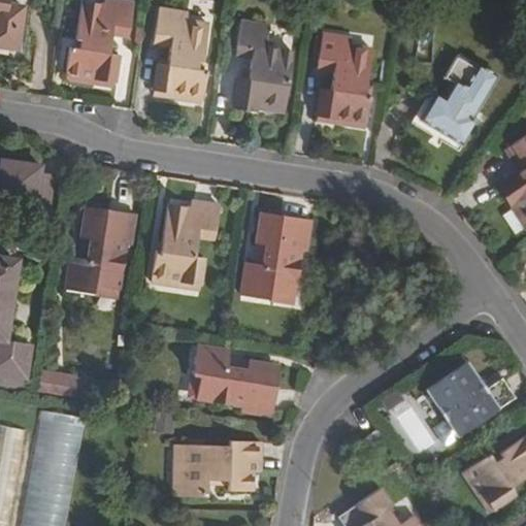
[(0,0),(0,46),(19,50),(25,8),(8,6),(8,0),(0,0)]
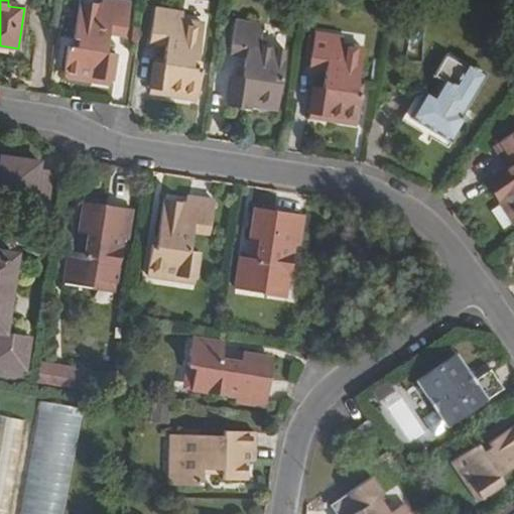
[(93,75),(112,77),(116,54),(106,52),(109,33),(126,31),(130,3),(112,0),(102,0),(101,6),(80,3),(74,40),(78,40),(77,48),(73,48),(67,47),(62,78),(92,82),(93,75)]
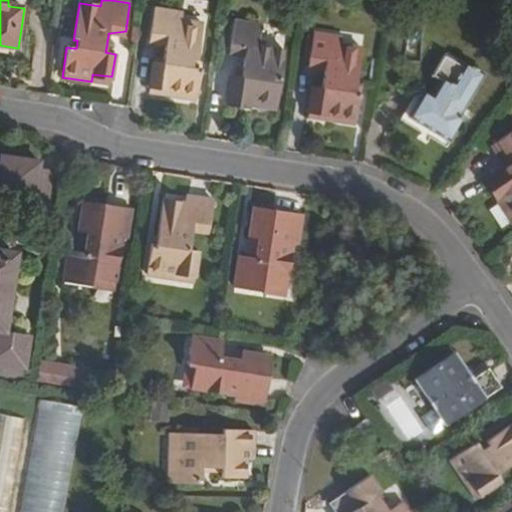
[(194,61),(197,61),(203,24),(182,21),(183,14),(157,10),(152,38),(167,44),(164,65),(154,64),(151,85),(170,89),(169,95),(197,100),(202,71),(196,69),(193,69),(194,61)]
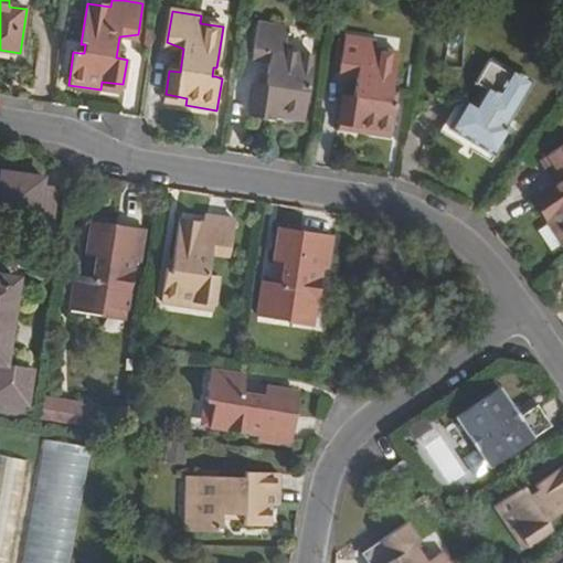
[(258,24),(254,55),(272,62),(268,87),(254,85),(250,115),(275,118),(276,110),(306,115),(314,57),(284,53),(287,29),(258,24)]
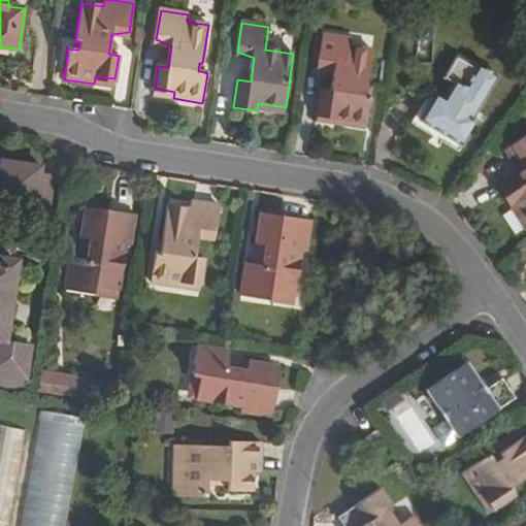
[(365,97),(367,87),(372,51),(350,47),(351,38),(323,34),(319,62),(334,70),(332,91),(323,90),(320,113),(338,116),(337,124),(366,128),(371,97),(365,97)]
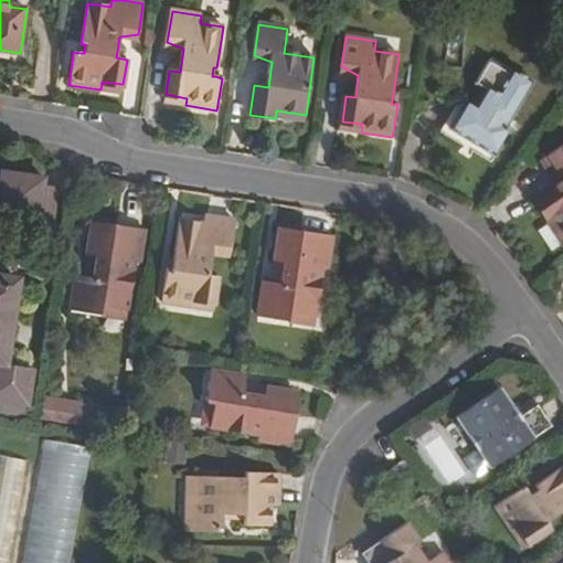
[(509,110),(513,114),(537,75),(517,63),(511,73),(491,61),(477,83),(486,88),(475,106),(466,102),(452,128),(496,156),(511,127),(507,125),(502,123),(509,110)]
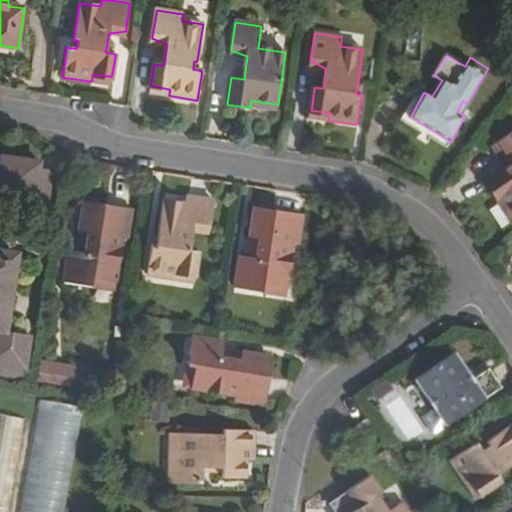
[(110,84),(111,76),(92,74),(91,81),(110,84)]
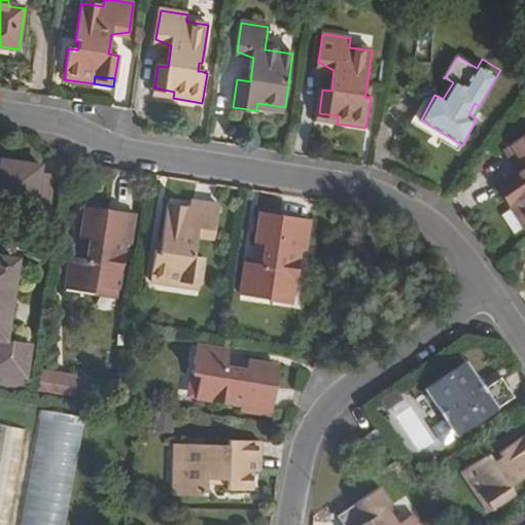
[(174,92),(154,88),(153,96),(173,98),(174,92)]
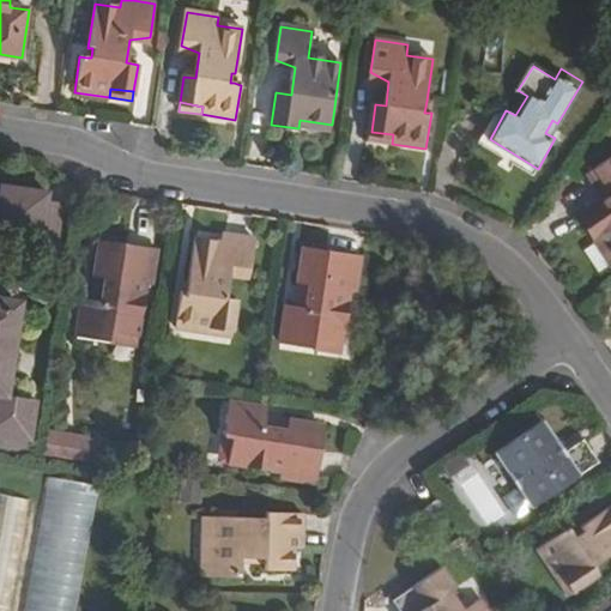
[(550,135),(557,123),(552,120),(545,133),(550,135)]
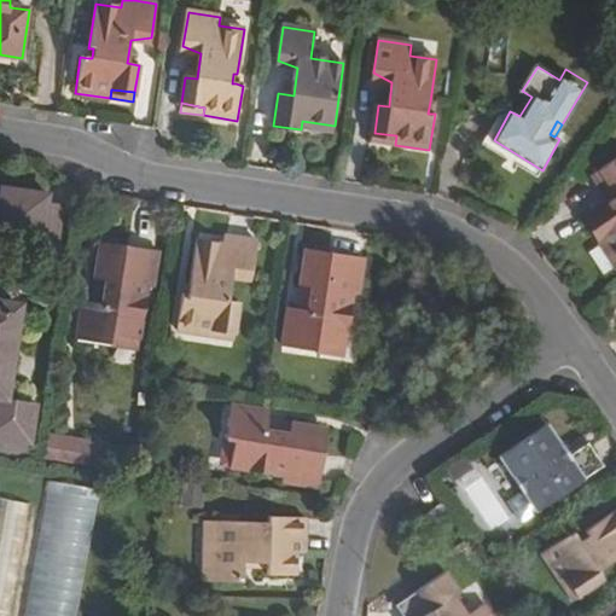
[(372,141),(395,145),(396,135),(375,133),(372,141)]
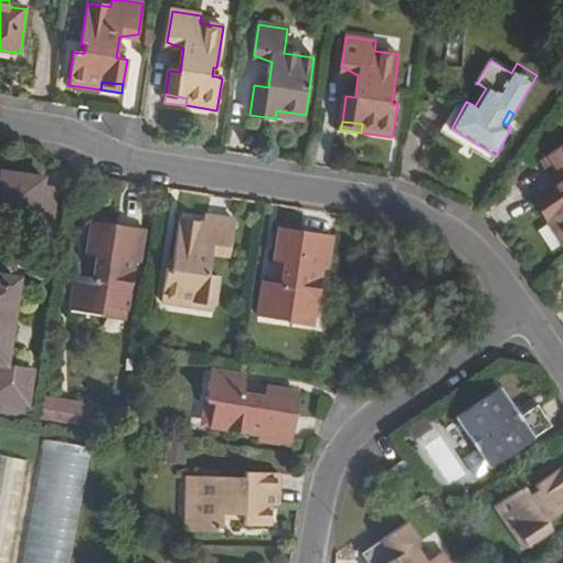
[(554,216),(562,229),(562,144),(541,159),(558,183),(562,189),(554,194),(551,189),(534,201),(548,222),(554,216)]
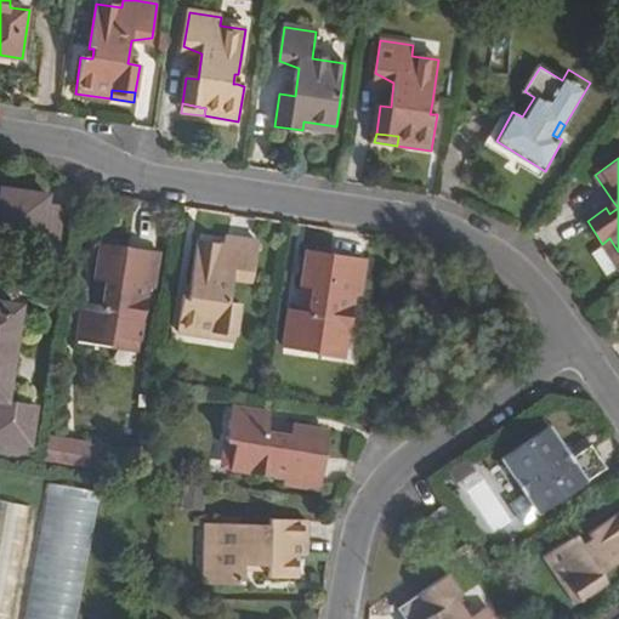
[(43,244),(47,205),(50,198),(15,193),(15,199),(0,209),(0,215),(11,232),(10,240),(43,244)]
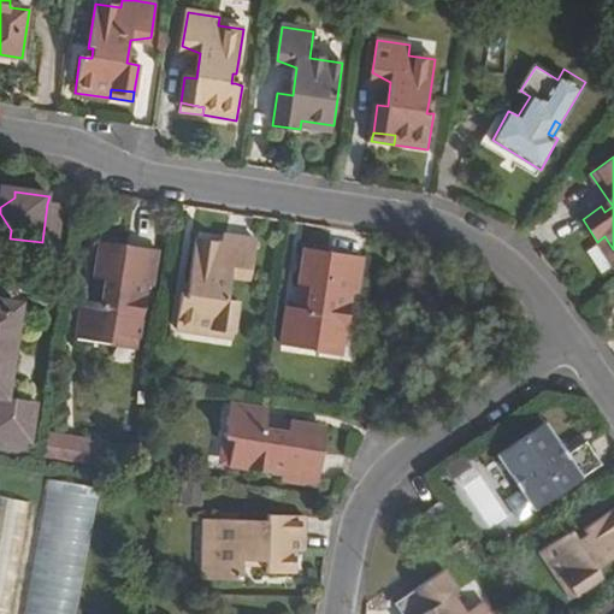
[(613,206),(608,200),(601,206),(604,212),(613,206)]
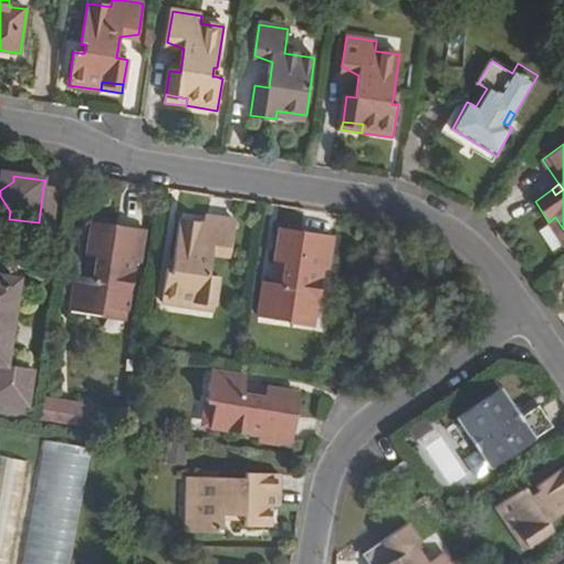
[(59,189),(43,187),(39,222),(54,225),(59,189)]
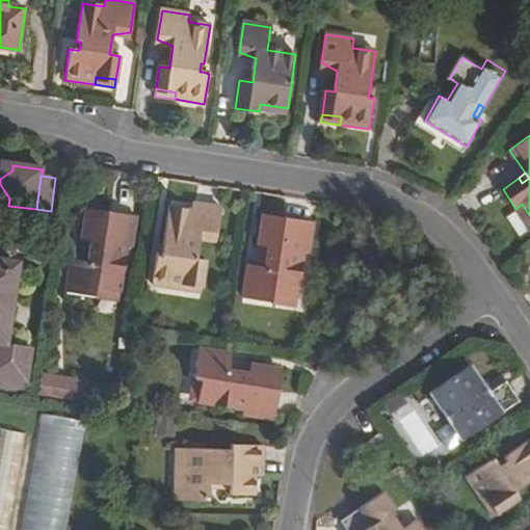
[(183,283),(203,286),(207,260),(199,258),(201,239),(217,241),(222,208),(193,204),(192,212),(169,208),(161,255),(157,255),(152,285),(182,290),(183,283)]
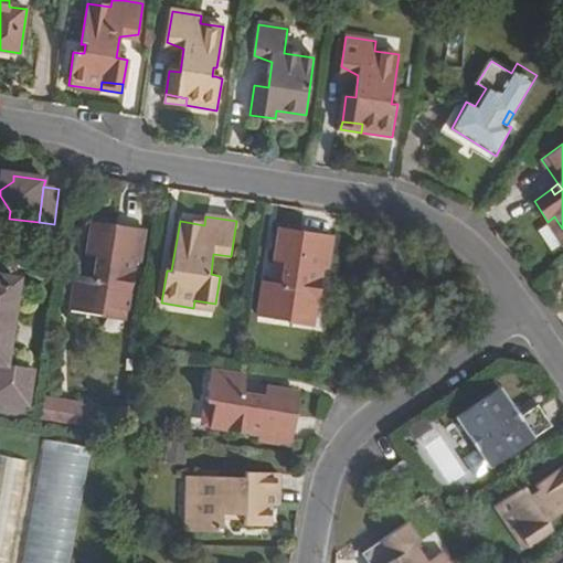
[(562,229),(554,216),(548,222),(562,242),(562,229)]
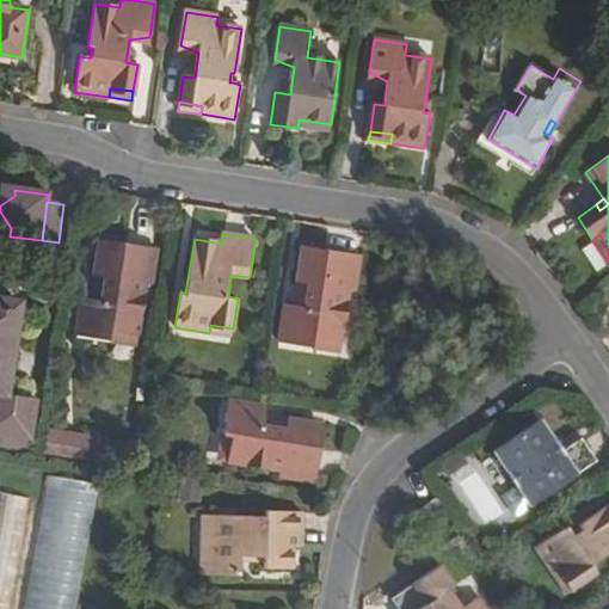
[(121,247),(122,239),(98,235),(97,245),(121,247)]
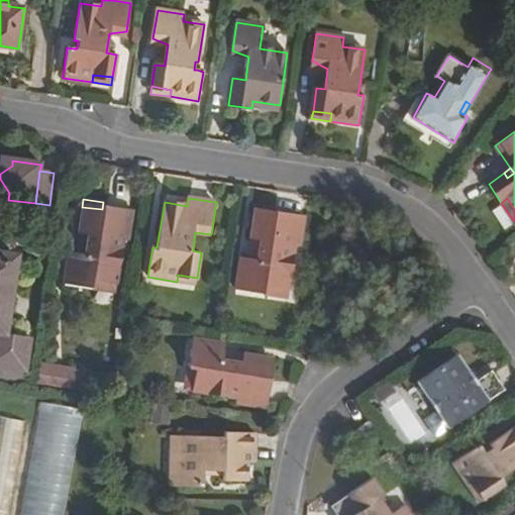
[(102,209),(82,207),(77,235),(89,237),(86,255),(74,253),(68,252),(63,286),(90,290),(92,283),(114,286),(122,236),(126,237),(131,206),(103,202),(102,209)]
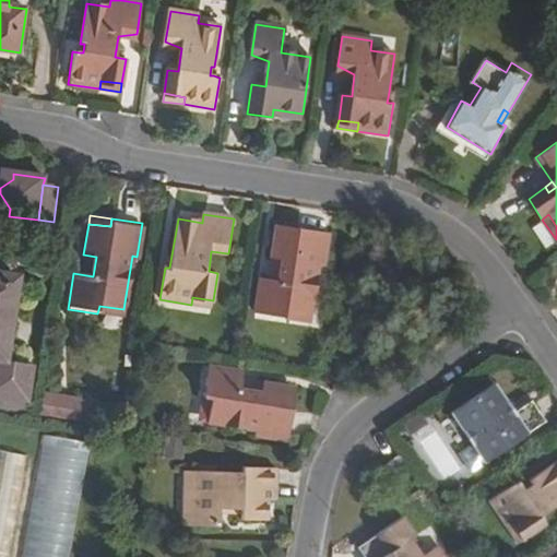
[(282,281),(271,279),(263,279),(258,311),(287,317),(289,309),(312,312),(320,264),(324,265),(330,233),(298,228),(298,236),(277,233),(274,259),(285,260),(282,281)]
